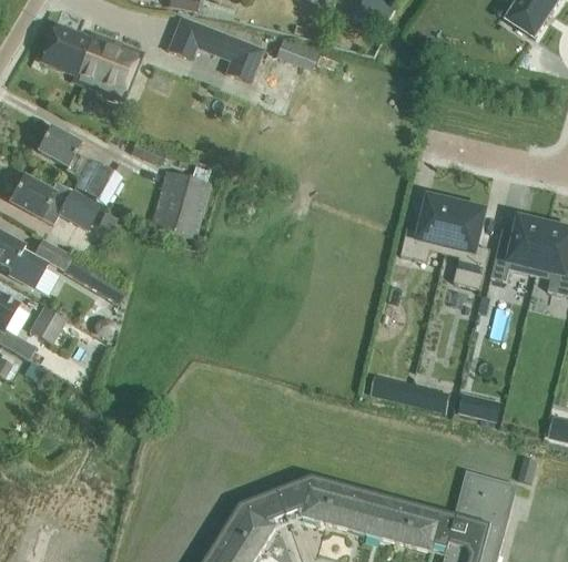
[(168,0),(168,4),(196,10),(198,0),(168,0)]
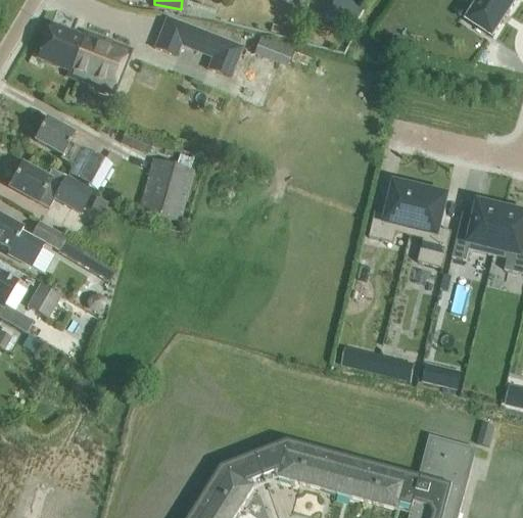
[(467,15),(466,16),(467,17),(468,17),(490,33),(491,34),(493,32),(492,32),(502,18),(509,9),(508,9),(514,0),(477,0),(467,15)]
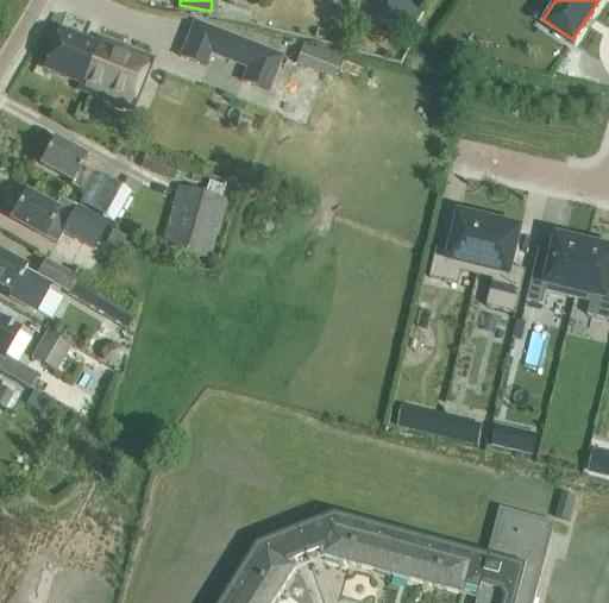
[(206,62),(220,26),(193,16),(179,51),(206,62)]
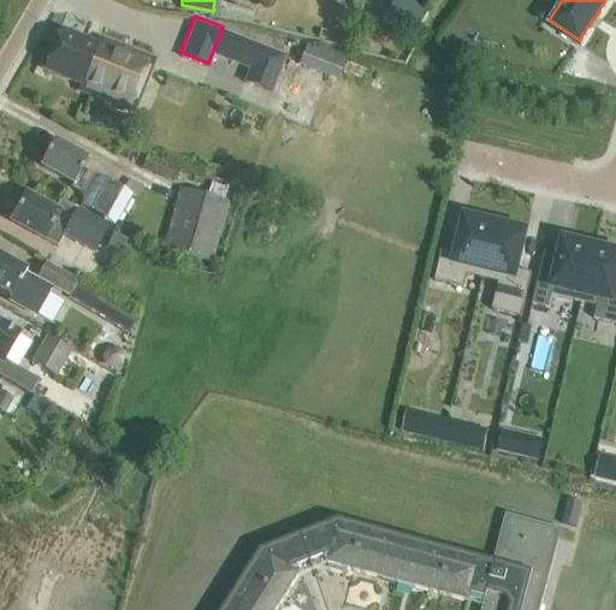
[(58,24),(42,65),(80,80),(77,86),(132,107),(153,54),(98,33),(95,39),(58,24)]
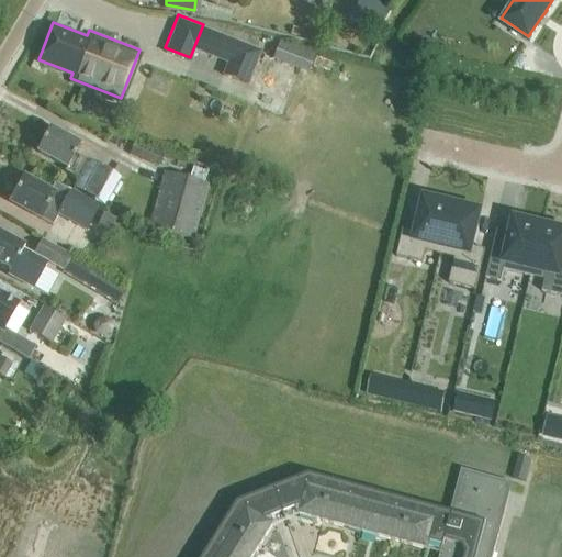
[(307,69),(315,49),(279,36),(272,55),(307,69)]
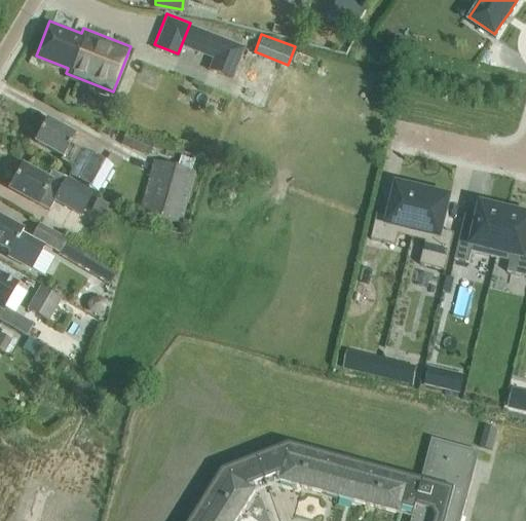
[(221,35),(209,66),(231,75),(243,44),(221,35)]
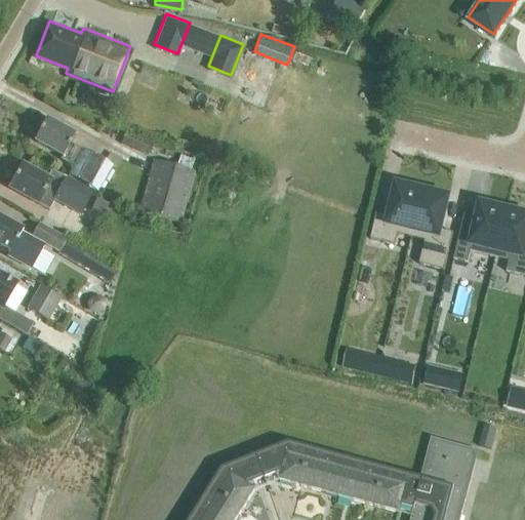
[(112,163),(97,155),(70,140),(75,132),(45,116),(34,136),(63,152),(61,156),(73,163),(69,171),(97,188),(112,163)]
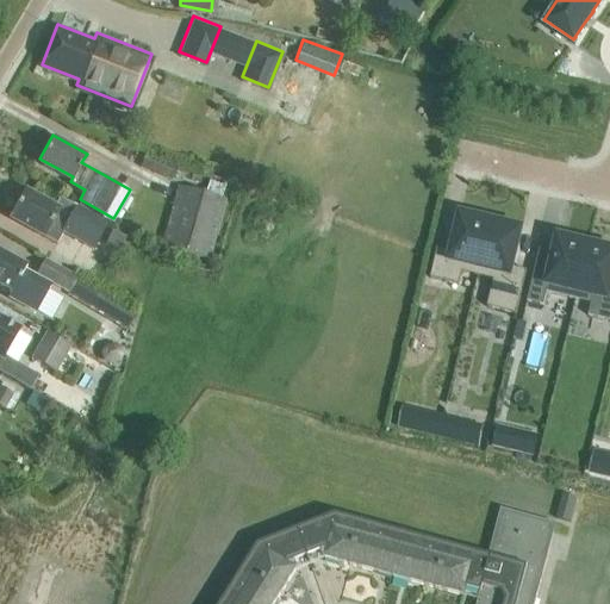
[(160,241),(209,255),(226,195),(178,181),(160,241)]
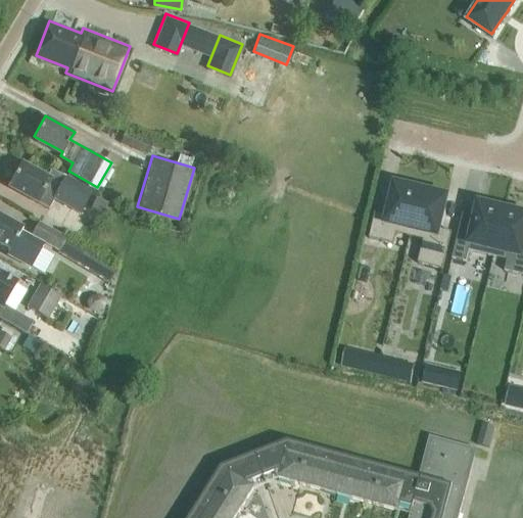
[(81,208),(91,189),(61,173),(56,182),(50,178),(51,177),(21,160),(9,183),(39,199),(39,198),(49,204),(55,194),(81,208)]
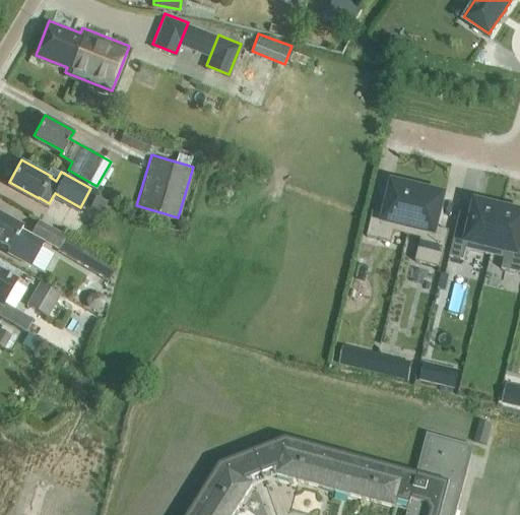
[(406,231),(417,185),(392,179),(384,210),(372,208),(367,233),(390,239),(393,228),(406,231)]
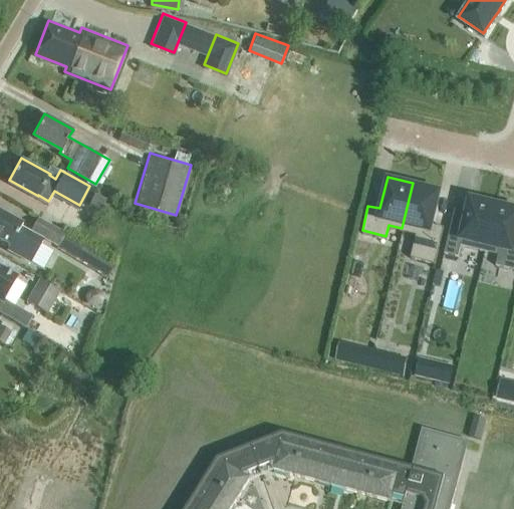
[(438,189),(413,183),(402,228),(415,232),(410,254),(434,260),(443,224),(431,221),(438,189)]
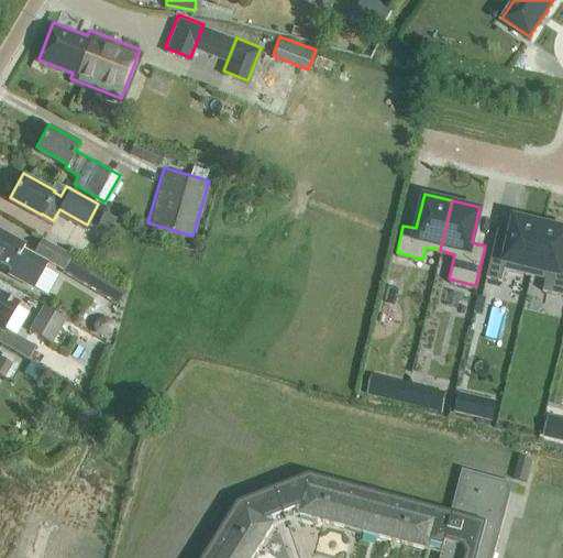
[(530,272),(542,221),(515,215),(511,228),(497,225),(486,273),(500,277),(504,265),(530,272)]
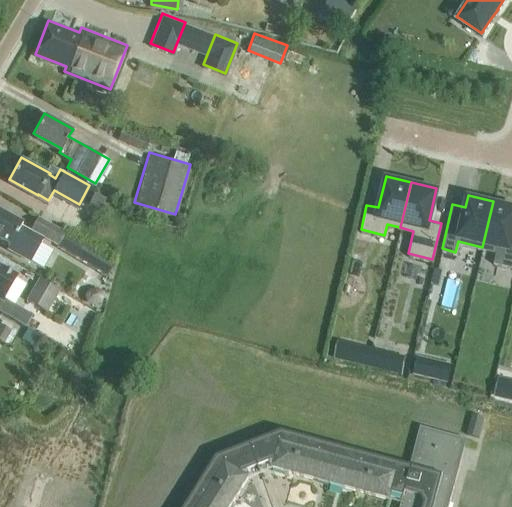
[(511,232),(511,205),(493,201),(482,247),(495,250),(493,261),(511,265),(511,239),(510,239),(511,232)]
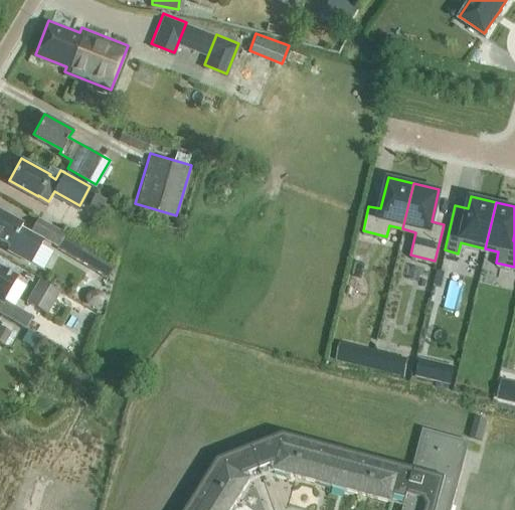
[(23,221),(0,208),(0,237),(9,243),(7,247),(31,261),(42,238),(20,226),(23,221)]
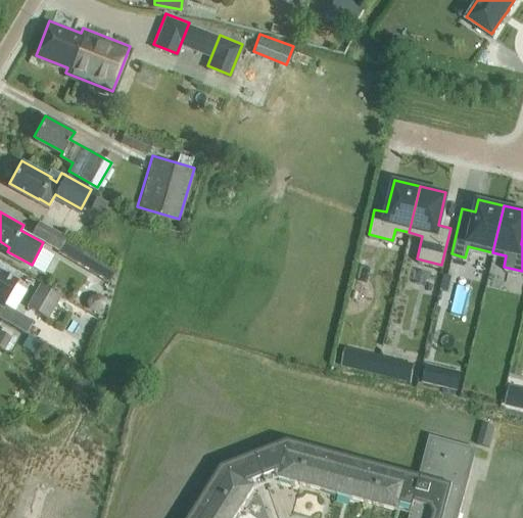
[(108,280),(117,266),(40,219),(32,231),(59,247),(58,249),(108,280)]
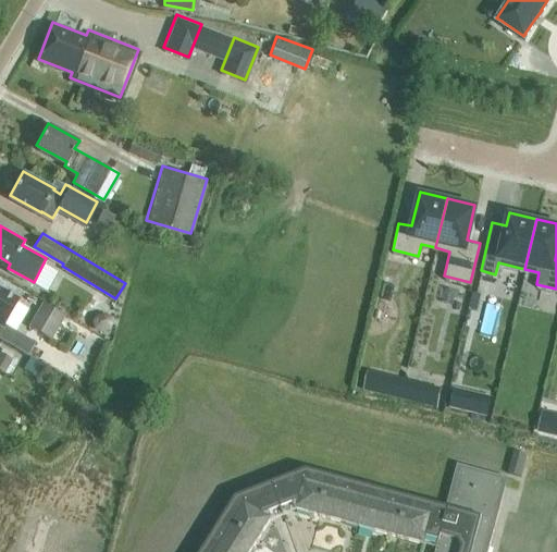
[(0,323),(4,326),(7,322),(20,298),(0,287),(0,323)]
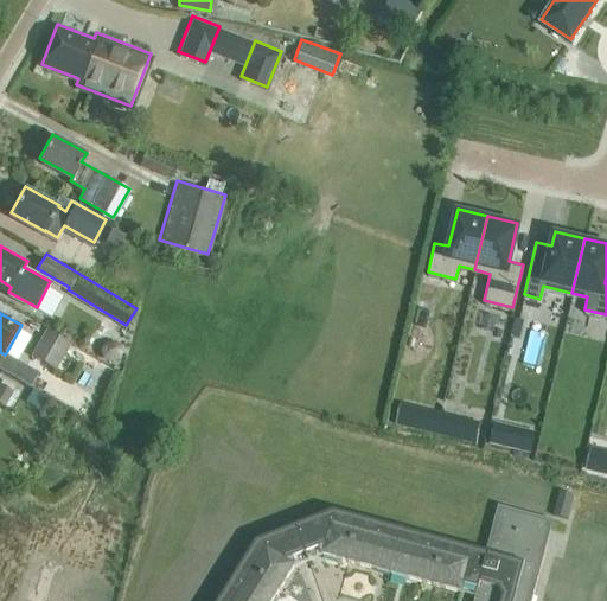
[(31,352),(56,366),(70,340),(45,326),(31,352)]
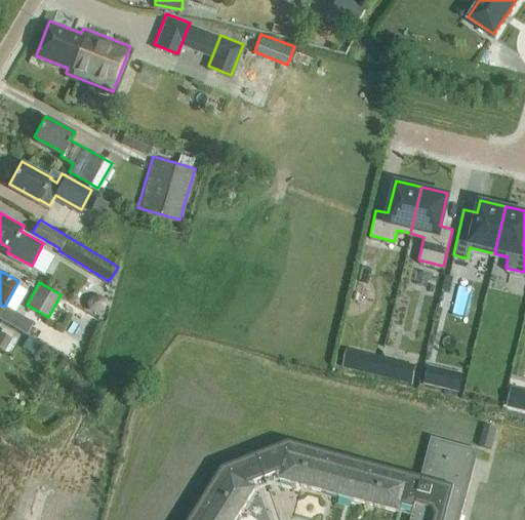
[(97,291),(88,293),(84,298),(85,306),(91,309),(101,307),(104,301),(102,294),(97,291)]
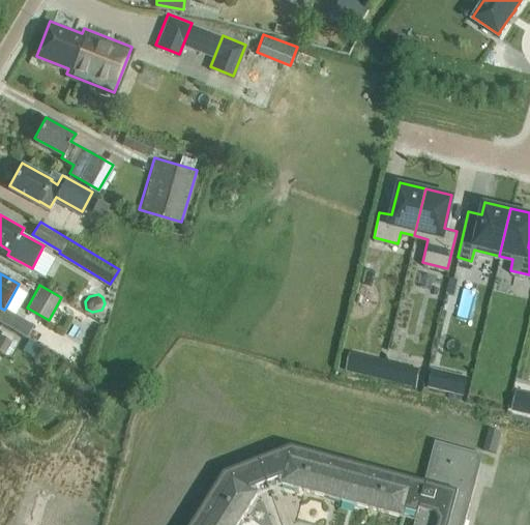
[(34,322),(6,307),(4,310),(0,317),(0,318),(28,334),(34,322)]
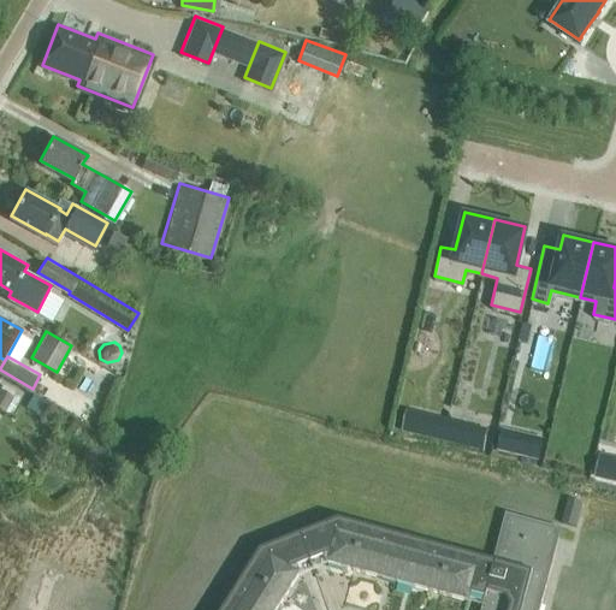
[(11,392),(0,385),(0,406),(3,408),(11,392)]
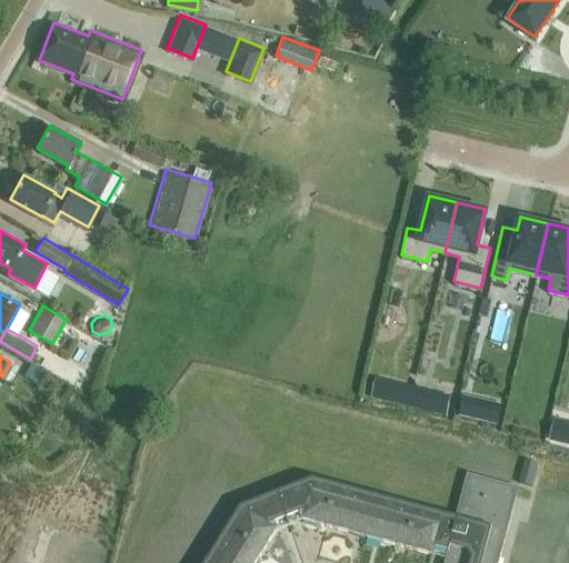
[(549,434),(568,439),(568,415),(555,412),(549,434)]
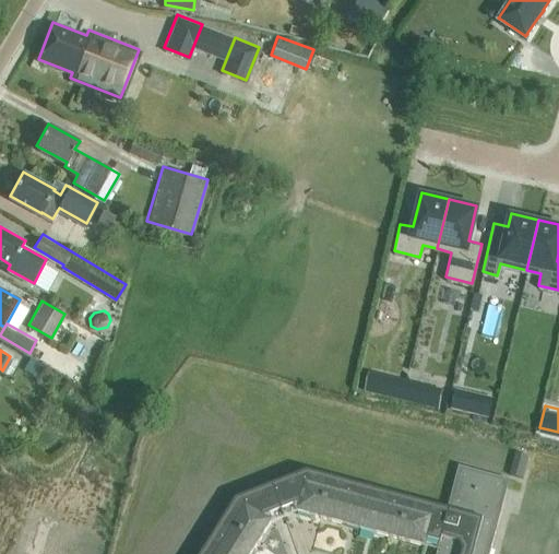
[(523,474),(530,454),(514,449),(509,470),(523,474)]
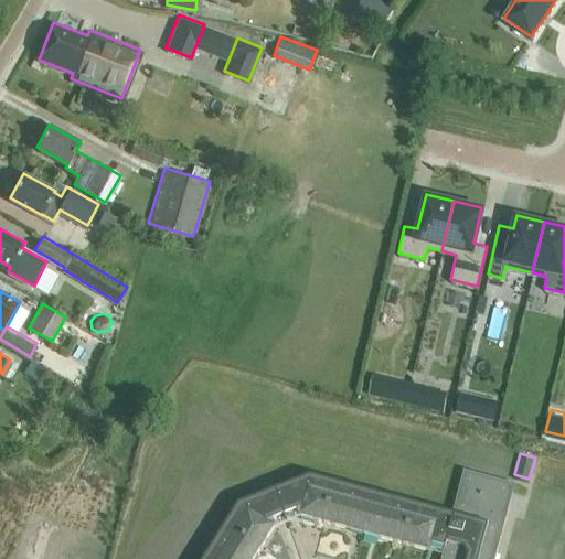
[(494,558),(508,511),(505,511),(513,482),(466,469),(455,511),(311,472),(240,500),(202,558),(252,558),(275,523),(301,513),(444,551),(440,558),(494,558)]
